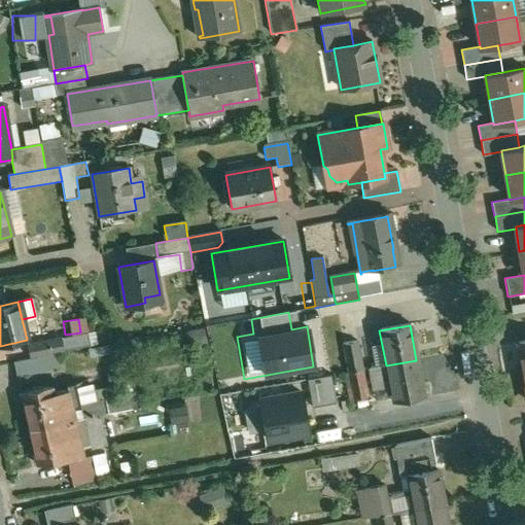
[(88,334),(63,339),(65,350),(90,345),(88,334)]
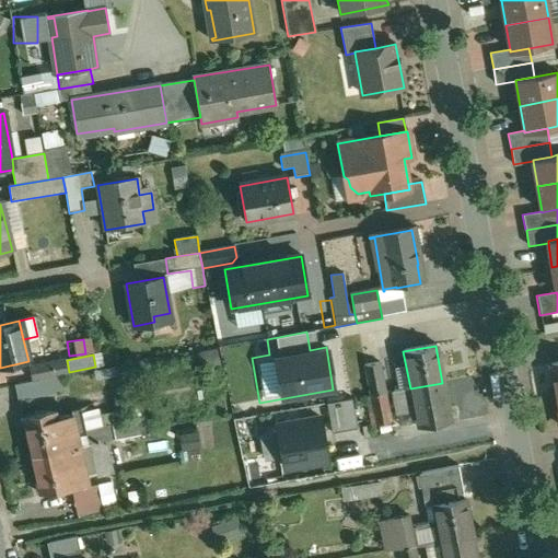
[(67,360),(30,368),(32,380),(69,372),(67,360)]
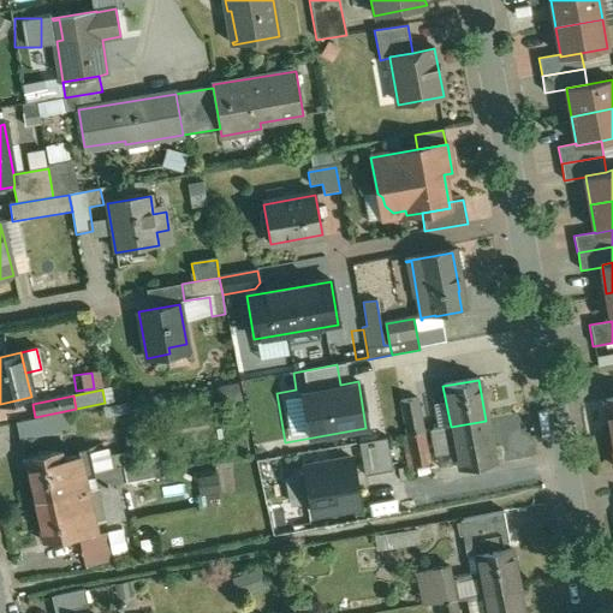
[(416,399),(399,403),(405,435),(422,433),(416,399)]
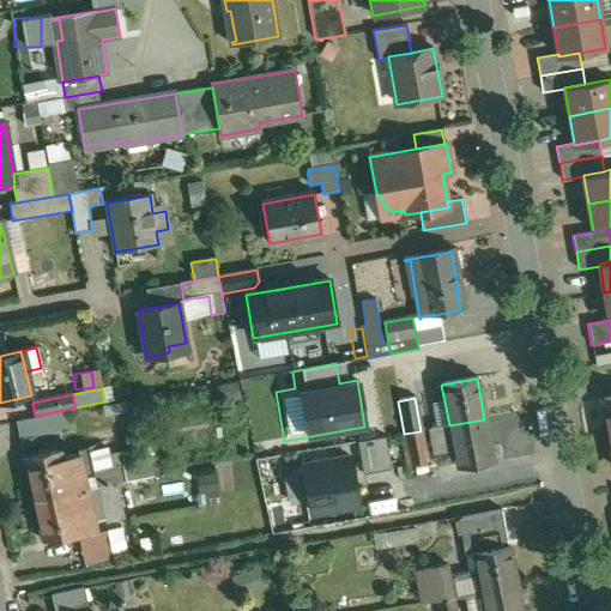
[(65,412),(16,421),(19,439),(68,428),(65,412)]
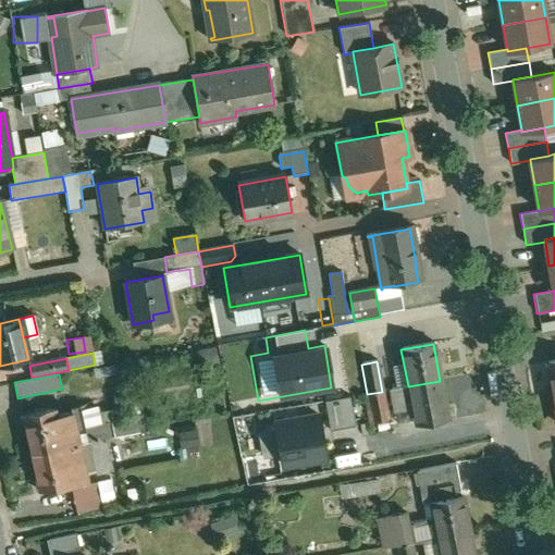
[(440,381),(408,386),(412,409),(415,424),(447,419),(440,381)]
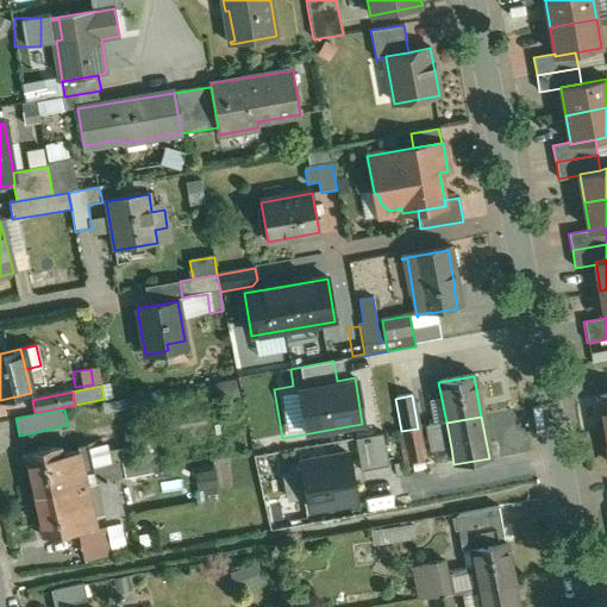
[(446,423),(426,426),(431,451),(451,448),(446,423)]
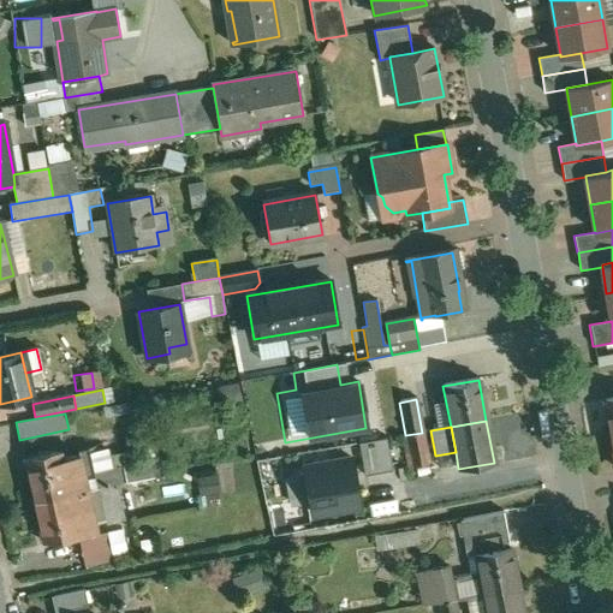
[(422,433),(405,435),(406,436),(400,438),(406,469),(426,465),(429,464),(422,433)]
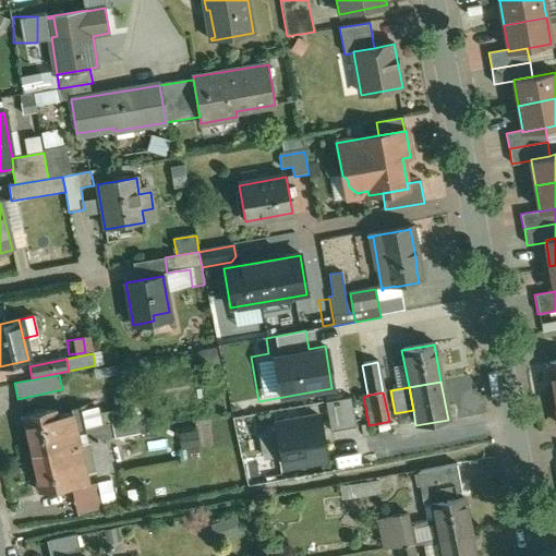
[(349,398),(324,403),(330,433),(355,428),(349,398)]
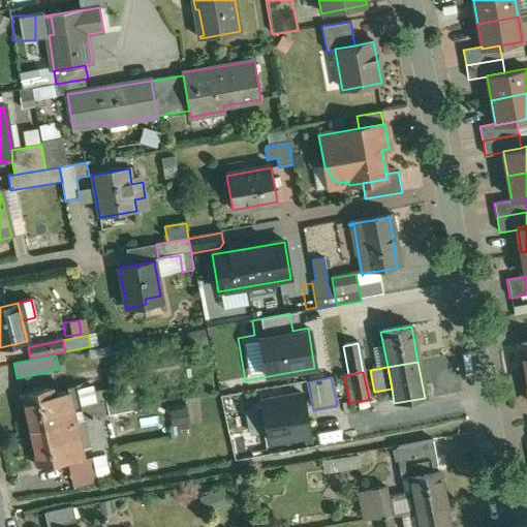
[(91,388),(78,391),(84,420),(97,416),(98,419),(105,417),(102,404),(95,406),(91,388)]
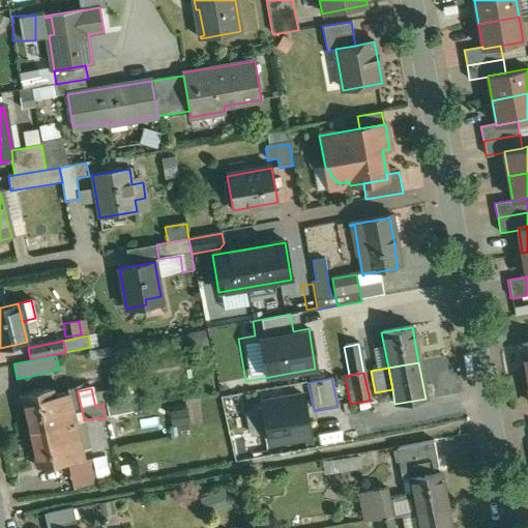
[(52,389),(22,397),(30,431),(74,422),(84,420),(78,391),(69,392),(69,391),(53,396),(52,389)]
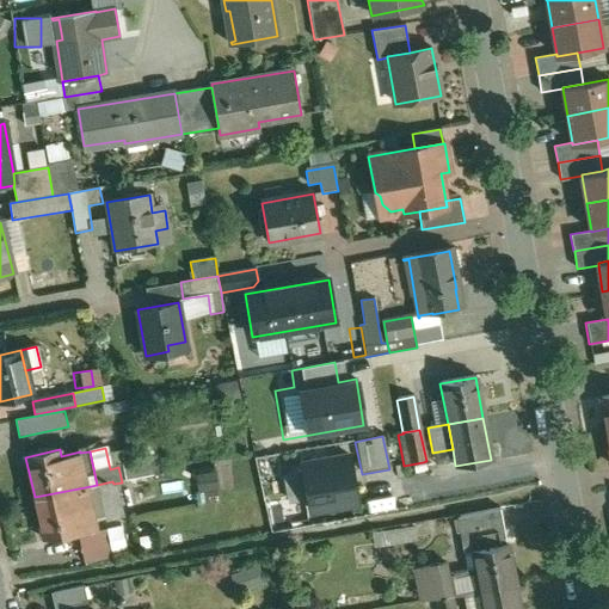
[(348,457),(301,466),(309,512),(356,504),(348,457)]
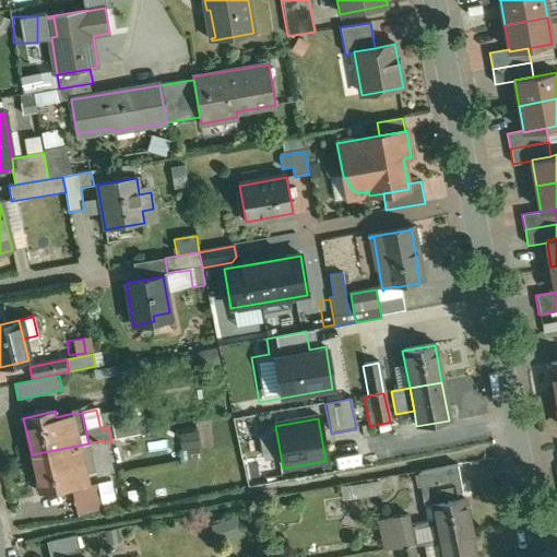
[(369,426),(363,427),(365,440),(389,435),(387,423),(369,426)]
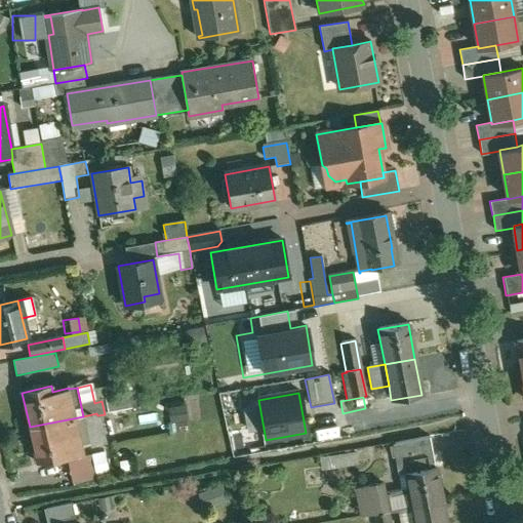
[(180,424),(178,405),(161,407),(164,426),(180,424)]
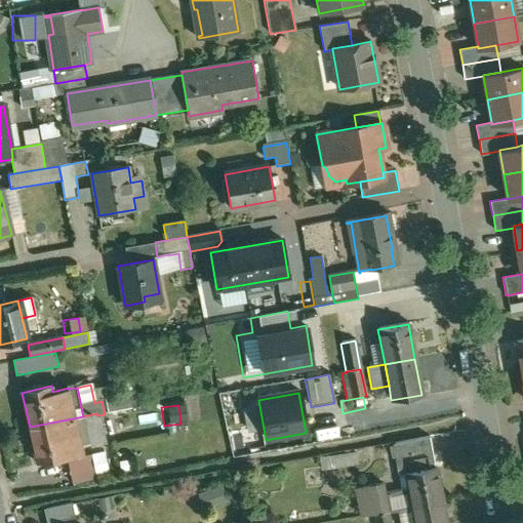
[(96,413),(83,416),(90,448),(104,445),(97,415),(96,413)]
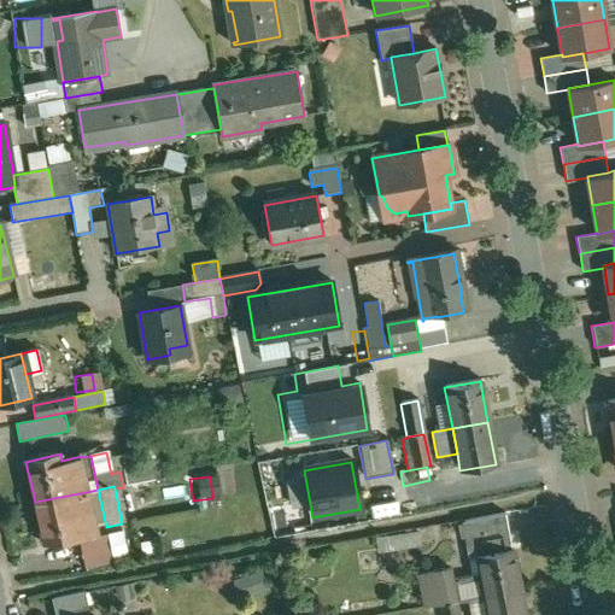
[(86,492),(35,502),(44,544),(78,537),(78,531),(94,528),(86,492)]
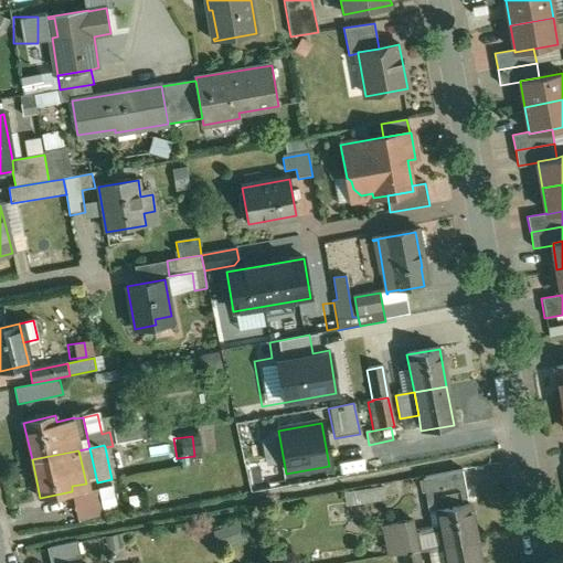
[(461,471),(422,478),(425,492),(465,486),(461,471)]
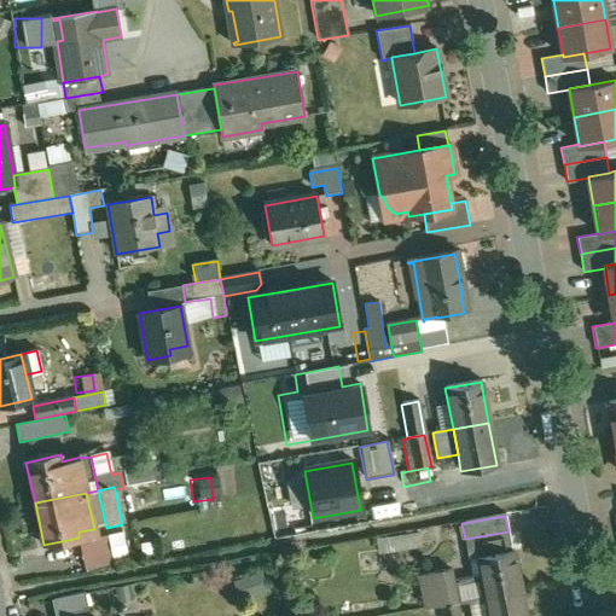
[(509,532),(465,539),(469,559),(477,558),(477,557),(511,551),(509,532)]
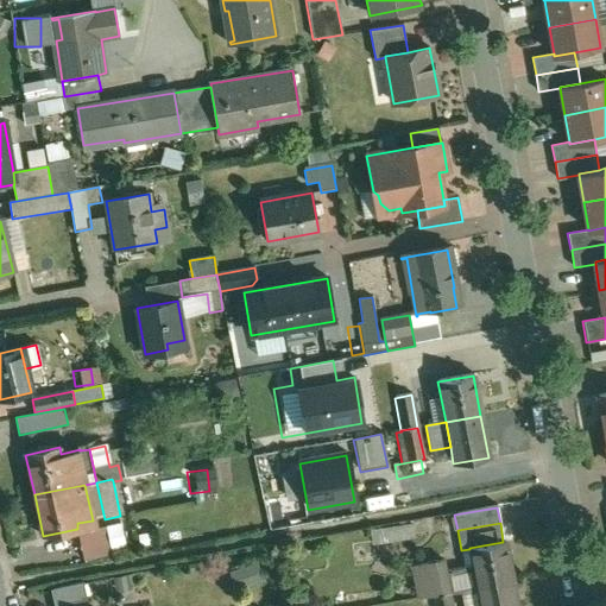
[(371,542),(406,540),(406,528),(371,530),(371,542)]
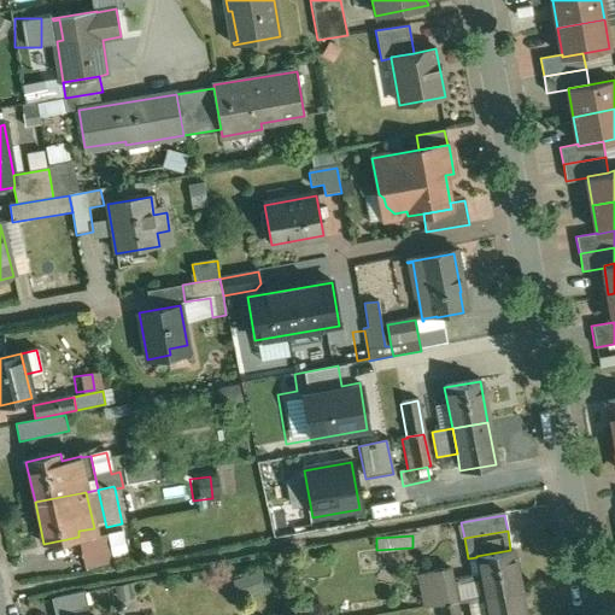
[(105,539),(80,544),(85,568),(110,563),(105,539)]
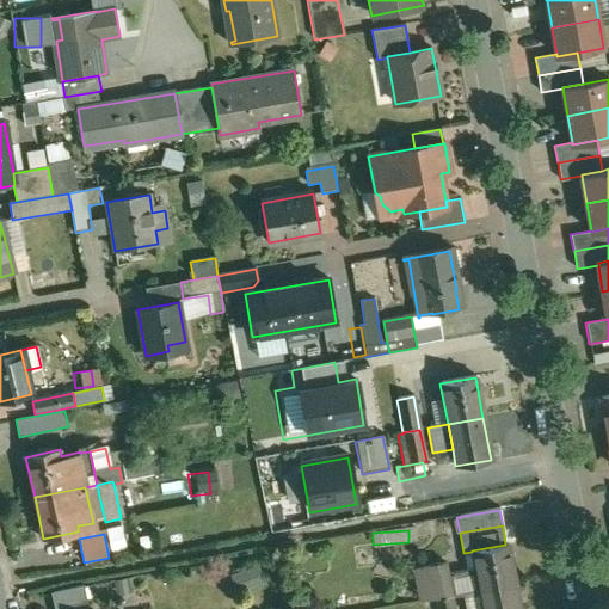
[(505,545),(472,551),(472,552),(480,592),(515,585),(508,543),(505,545)]
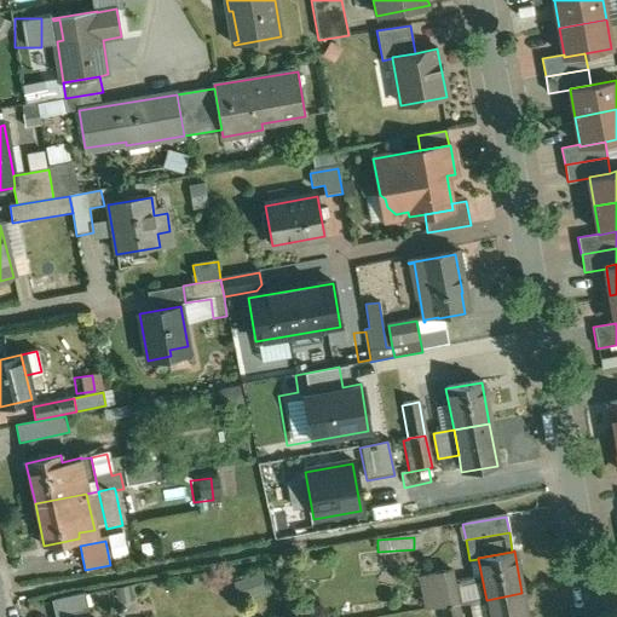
[(451,571),(421,577),(427,610),(440,607),(442,609),(457,605),(459,605),(451,571)]
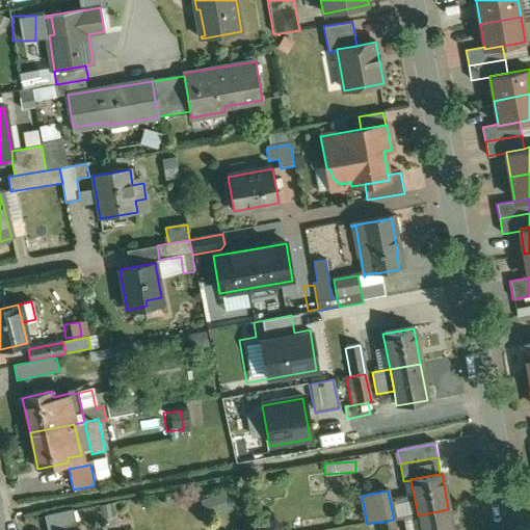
[(452,529),(448,509),(418,515),(420,529),(452,529)]
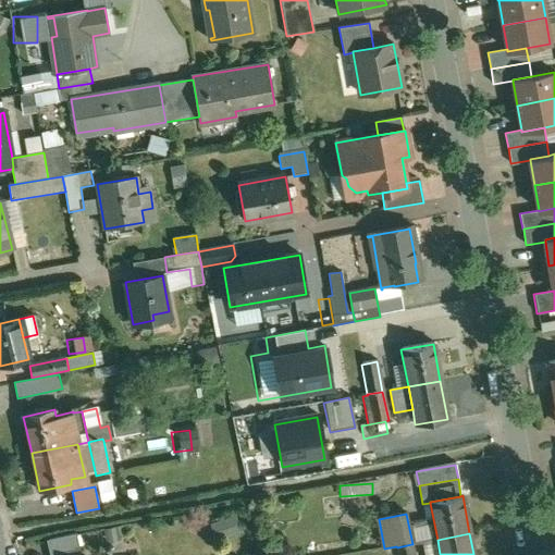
[(76,534),(47,541),(50,554),(60,554),(79,550),(76,534)]
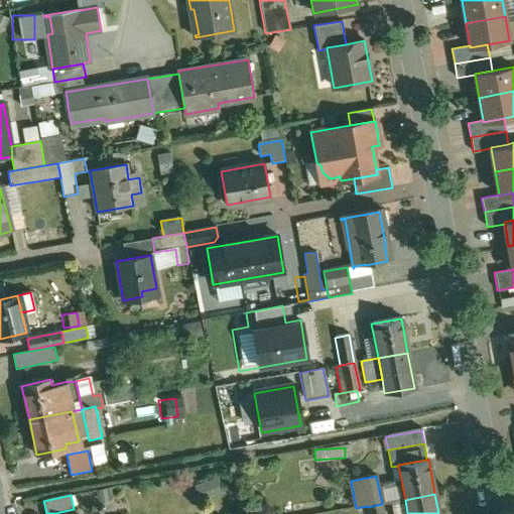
[(407,513),(405,500),(392,502),(395,513),(407,513)]
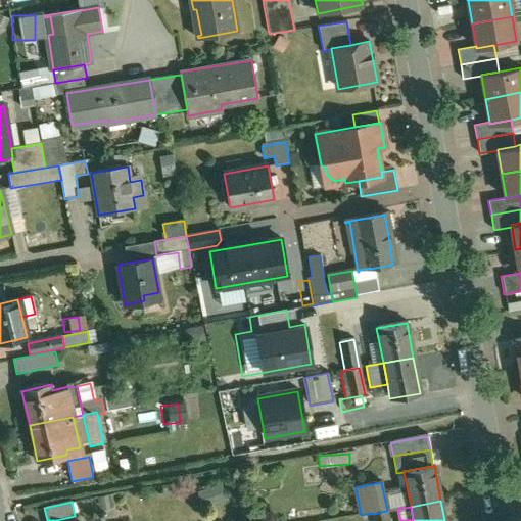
[(388,520),(386,511),(373,514),(374,520),(388,520)]
